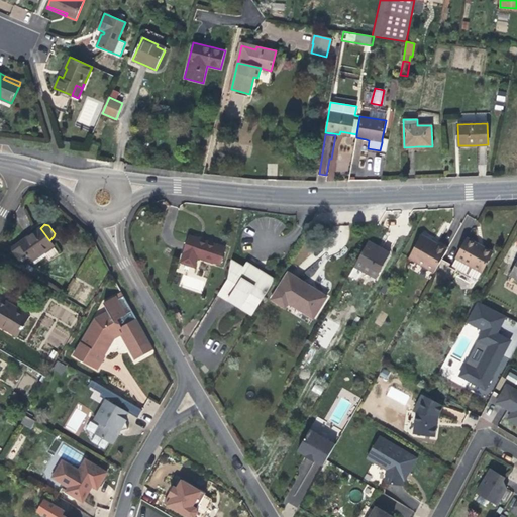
[(49,240),(40,228),(33,233),(11,248),(19,260),(20,259),(22,262),(27,259),(30,263),(33,261),(44,252),(54,246),(49,240)]
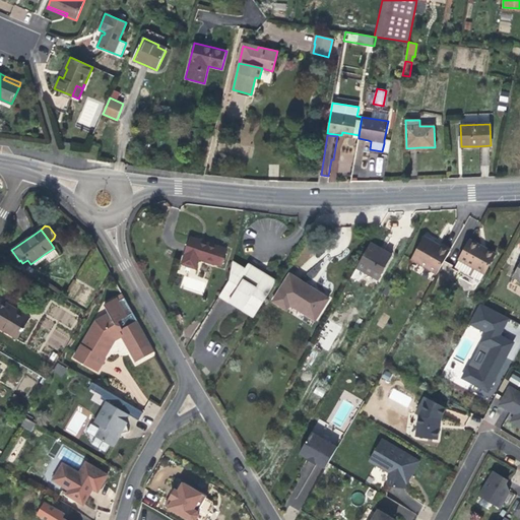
[(221,266),(226,249),(209,243),(190,237),(182,264),(195,268),(199,258),(221,266)]
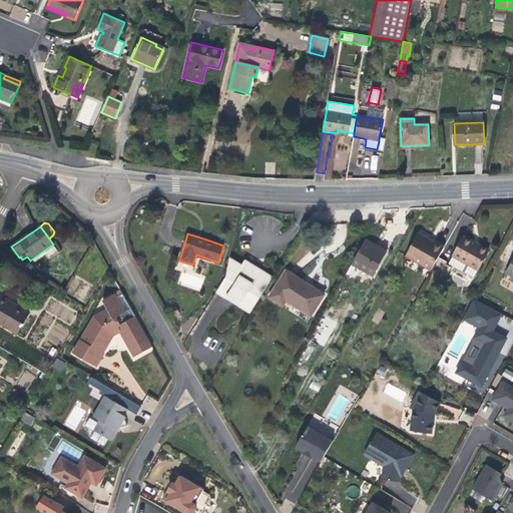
[(429,240),(418,233),(406,255),(431,270),(439,258),(444,248),(429,240)]
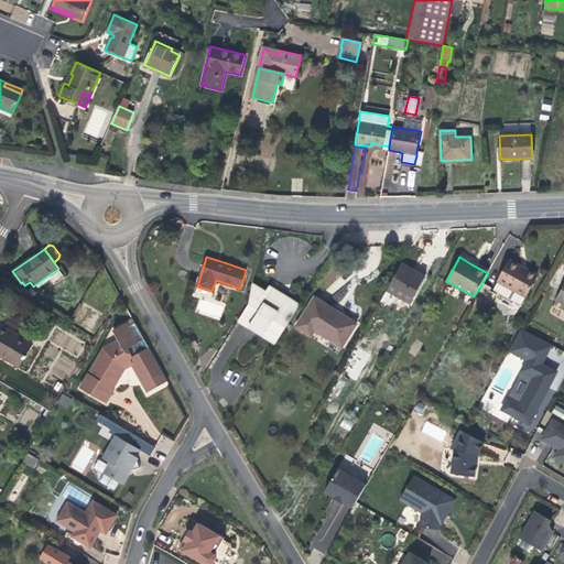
[(521,305),(538,275),(521,268),(509,260),(494,290),(516,303),(516,305),(518,306),(520,305),(521,305)]
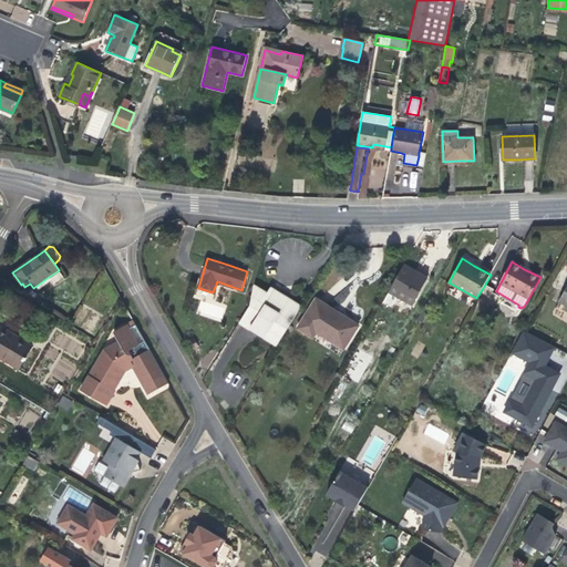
[(403,266),(389,291),(413,305),(428,278),(418,272),(416,274),(412,271),(403,266)]
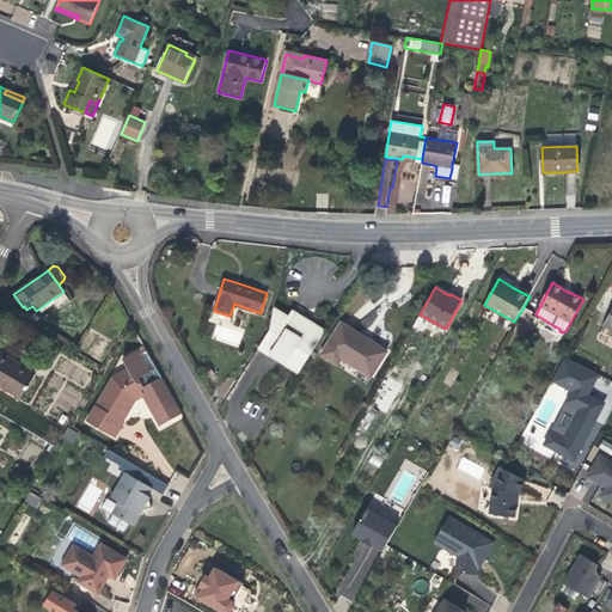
[(63,292),(53,299),(56,303),(59,307),(69,300),(63,292)]
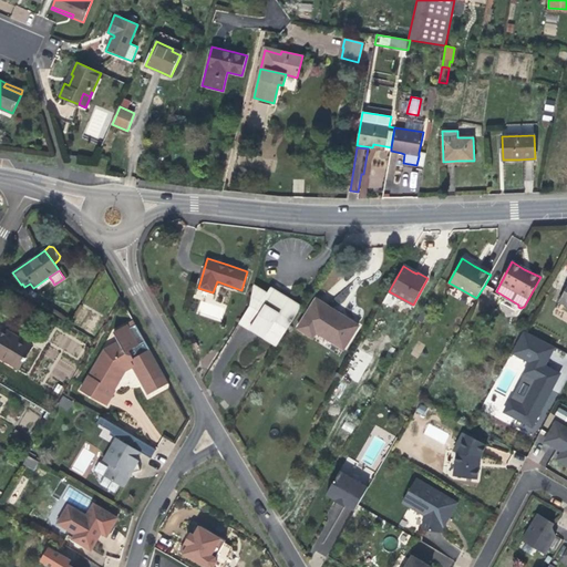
[(37,286),(39,289),(52,280),(49,277),(37,286)]
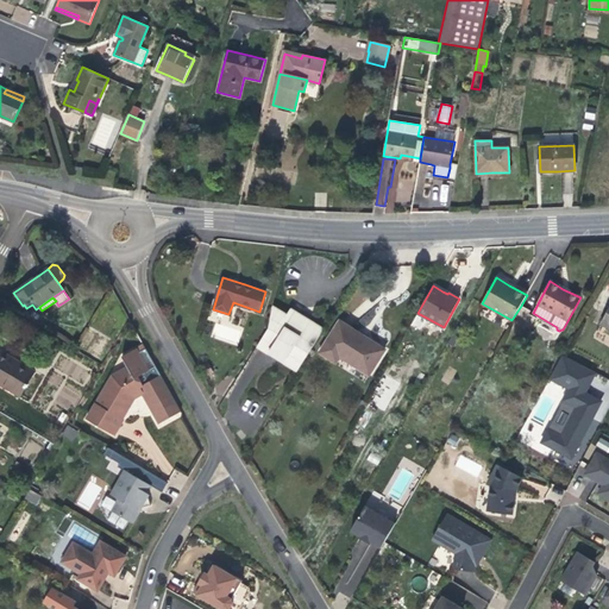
[(531,311),(521,306),(512,320),(529,331),(537,319),(528,314),(531,311)]
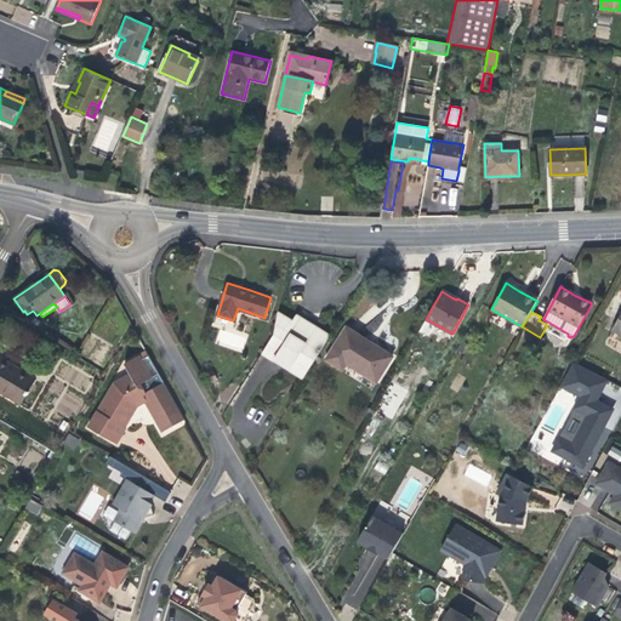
[(305,377),(329,337),(307,324),(296,317),(292,323),(279,315),(273,335),(262,352),(305,377)]
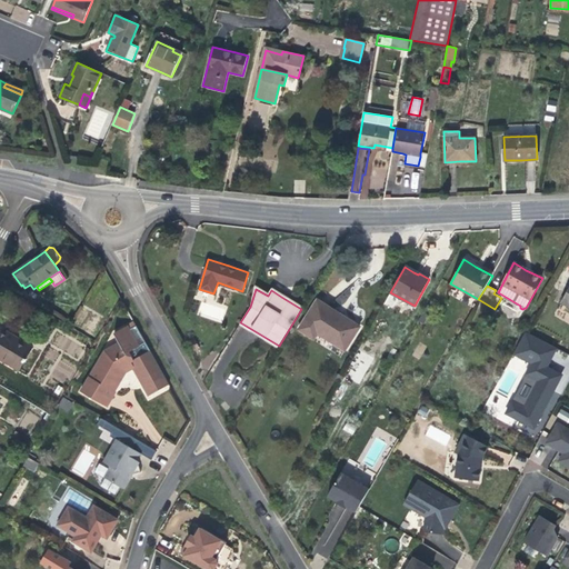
[(338,313),(317,300),(299,329),(313,339),(317,333),(345,350),(359,327),(338,313)]
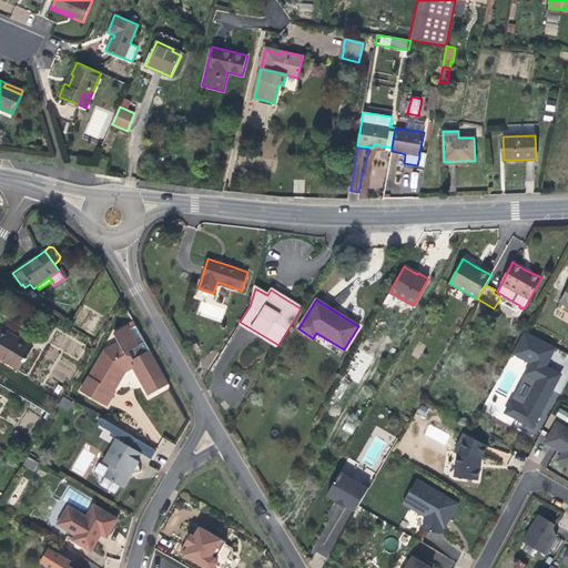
[(169,384),(135,325),(130,328),(128,325),(114,332),(120,342),(105,350),(81,391),(107,406),(115,391),(114,391),(110,387),(121,366),(131,362),(133,367),(150,395),(169,384)]
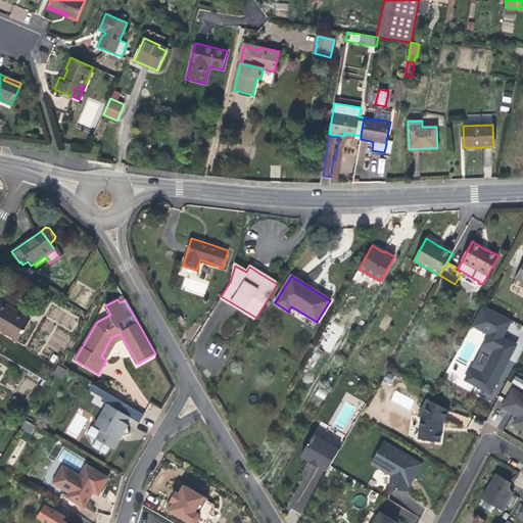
[(0,329),(17,339),(29,320),(0,301),(0,329)]
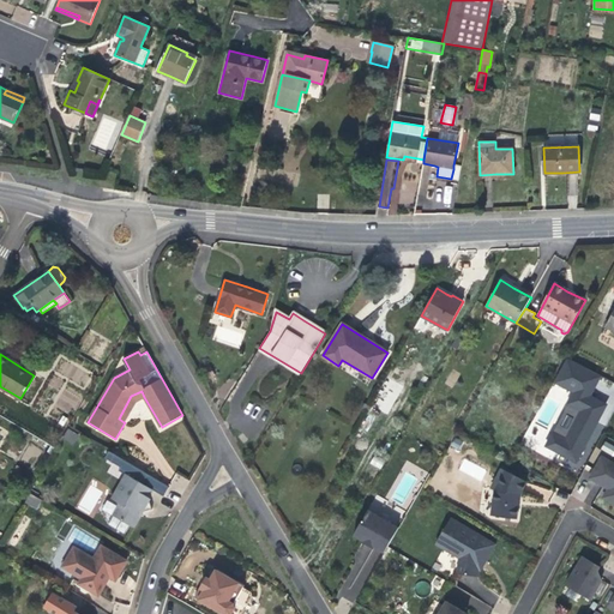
[(567,357),(554,383),(575,392),(588,399),(589,398),(601,375),(567,357)]
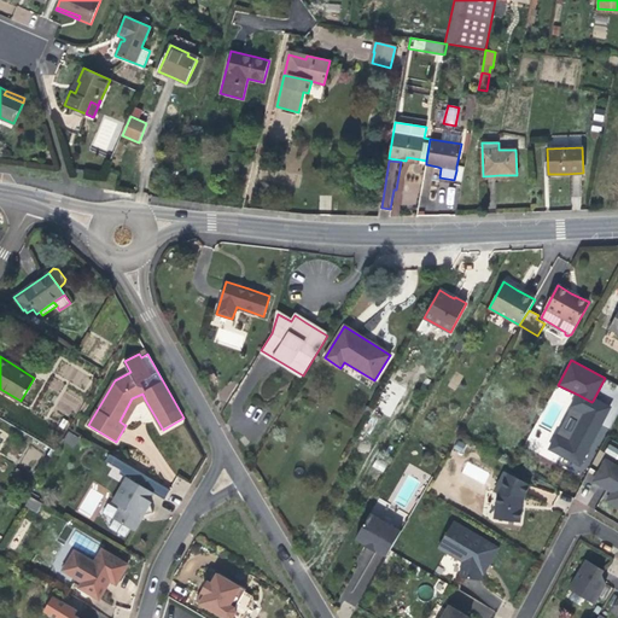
[(133,412),(136,404),(145,400),(143,394),(132,398),(120,421),(124,425),(133,412)]
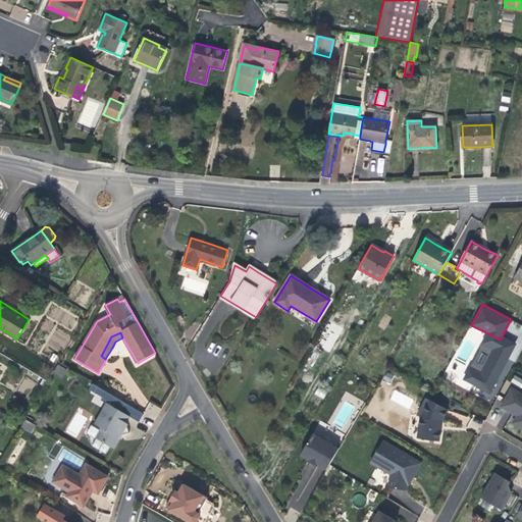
[(515,346),(501,338),(500,340),(488,333),(464,379),(489,394),(515,346)]
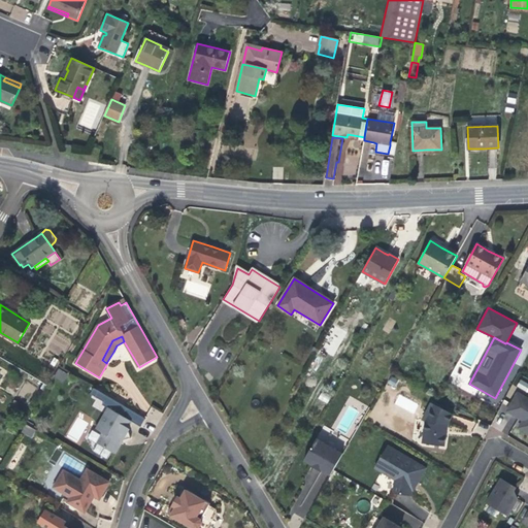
[(64,383),(68,373),(58,368),(54,377),(64,383)]
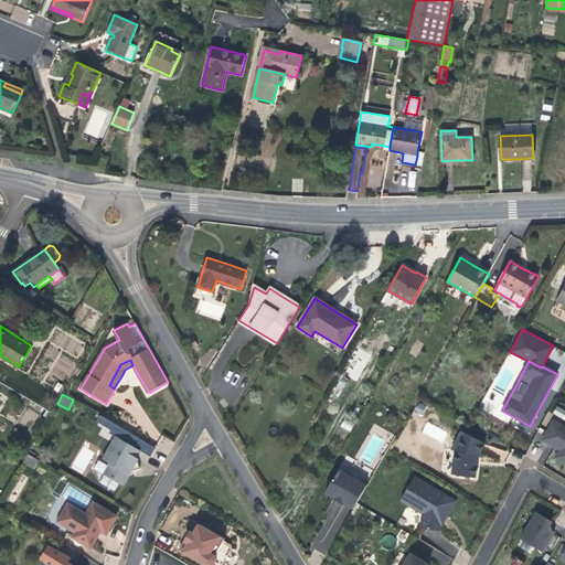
[(564,408),(555,406),(553,415),(564,418),(564,408)]
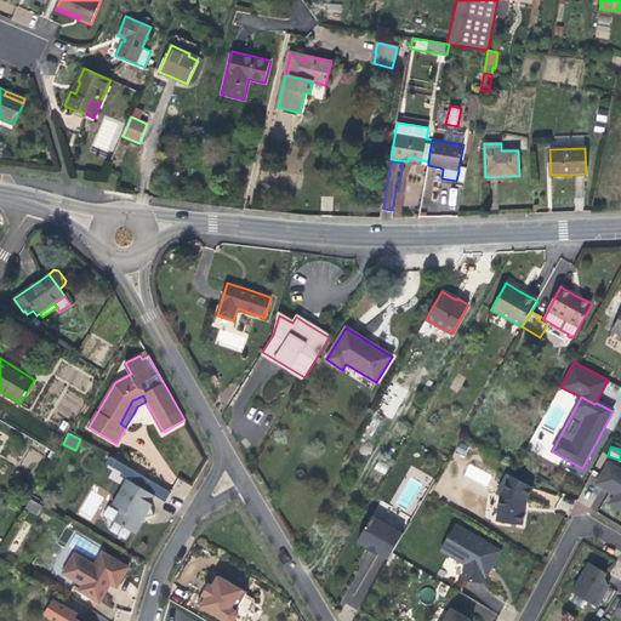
[(120,476),(126,480),(127,479),(154,495),(164,501),(170,493),(109,456),(106,462),(121,472),(120,476)]
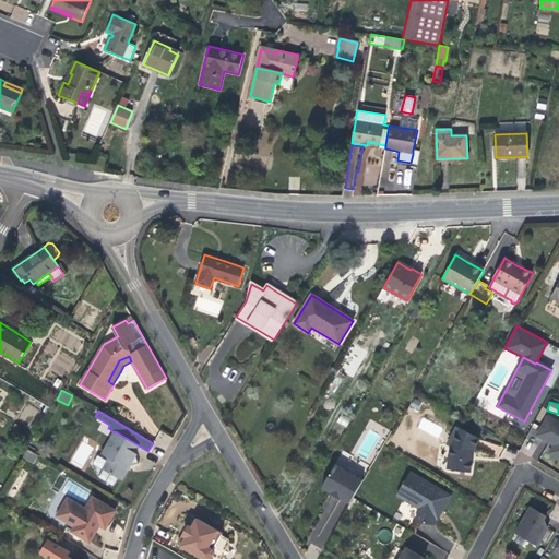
[(558,421),(547,415),(537,432),(555,443),(550,451),(558,455),(558,421)]
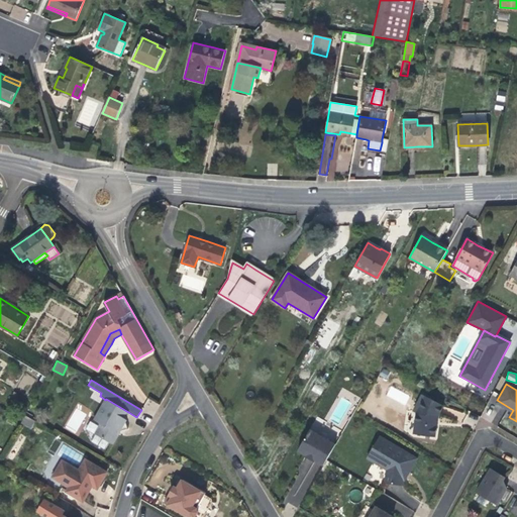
[(311,391),(320,395),(323,389),(314,385),(311,391)]
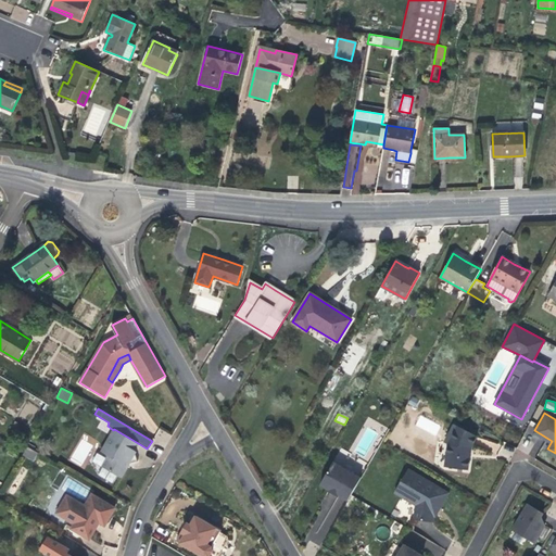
[(470,456),(471,447),(477,437),(454,425),(445,441),(447,445),(444,467),(468,470),(470,456)]
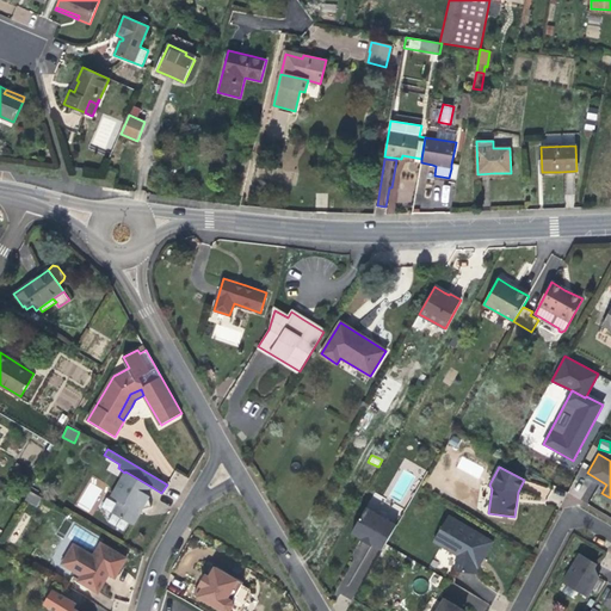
[(152,487),(125,471),(124,473),(110,497),(115,499),(116,504),(111,512),(133,525),(139,514),(142,510),(150,507),(147,494),(152,487)]
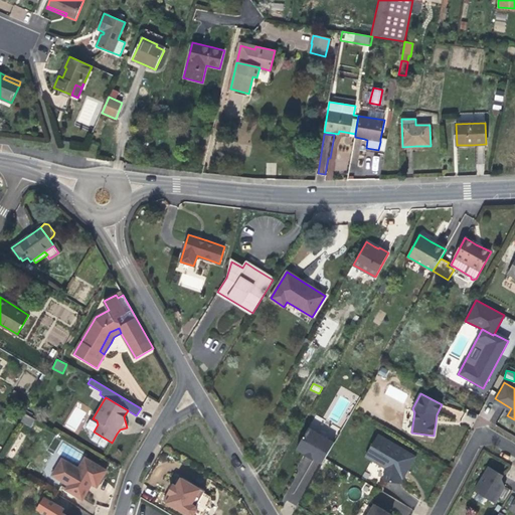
[(76,409),(66,425),(74,431),(84,414),(76,409)]
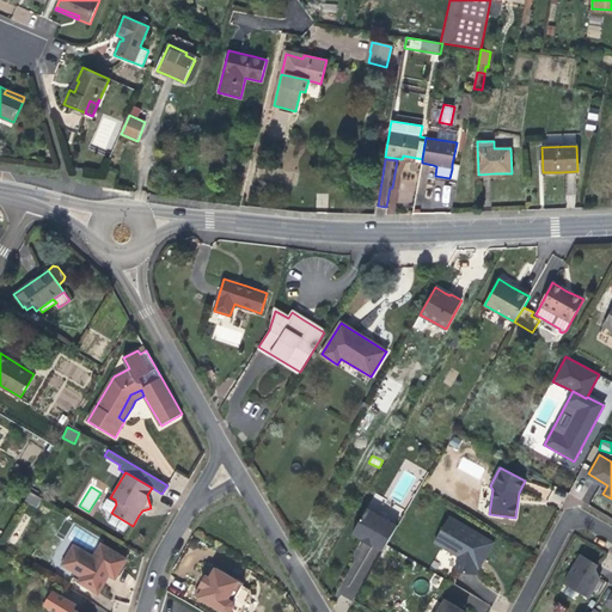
[(24,502),(37,507),(41,497),(29,493),(24,502)]
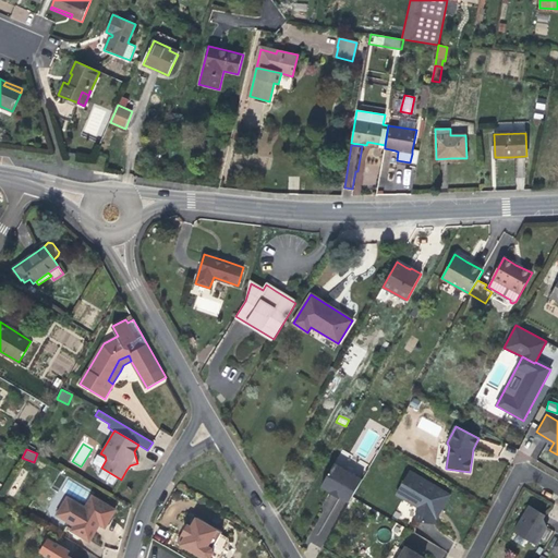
[(340,497),(349,502),(363,480),(355,476),(356,474),(355,473),(354,471),(353,469),(352,468),(349,468),(347,468),(344,469),(335,464),(322,487),(331,492),(330,493),(335,496),(340,498),(340,497)]
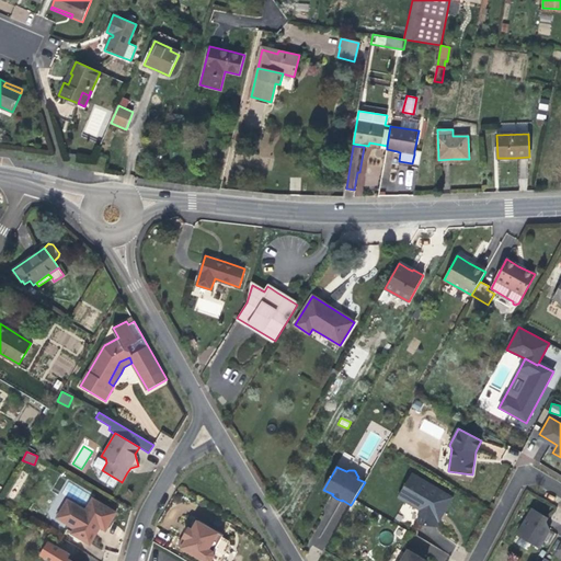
[(445,511),(454,497),(412,473),(398,496),(420,510),(418,524),(437,527),(437,522),(437,521),(439,522),(445,511)]
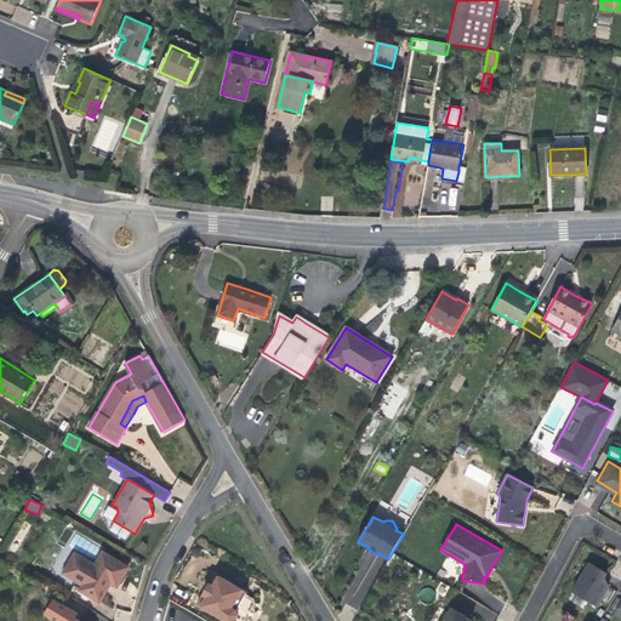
[(117,587),(129,568),(103,552),(95,565),(75,554),(63,573),(83,585),(79,590),(98,602),(107,587),(109,582),(117,587)]
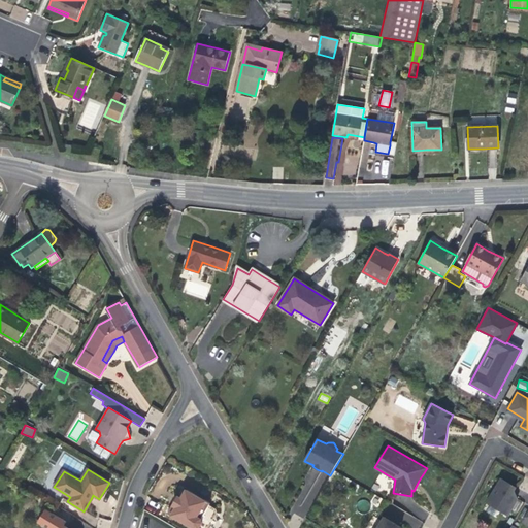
[(518,498),(512,495),(516,488),(501,479),(494,492),(487,503),(507,516),(518,498)]
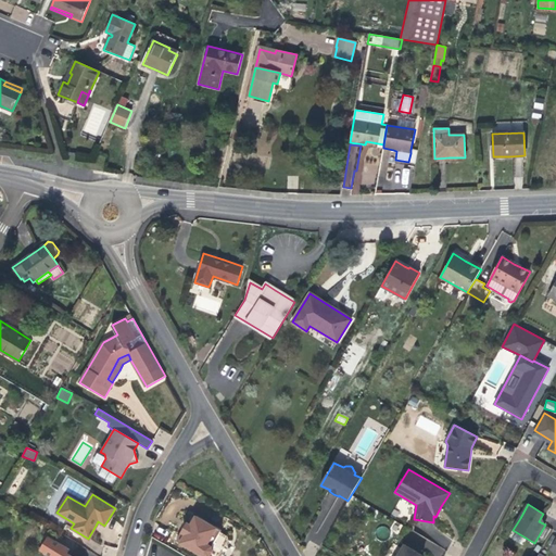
[(213,544),(223,528),(197,513),(191,521),(186,531),(182,529),(177,538),(206,555),(210,554),(214,548),(213,544)]
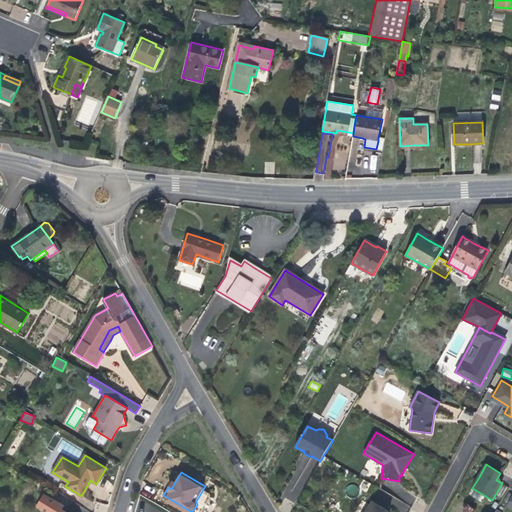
[(171,489),(176,480),(173,479),(171,482),(168,487),(171,489)]
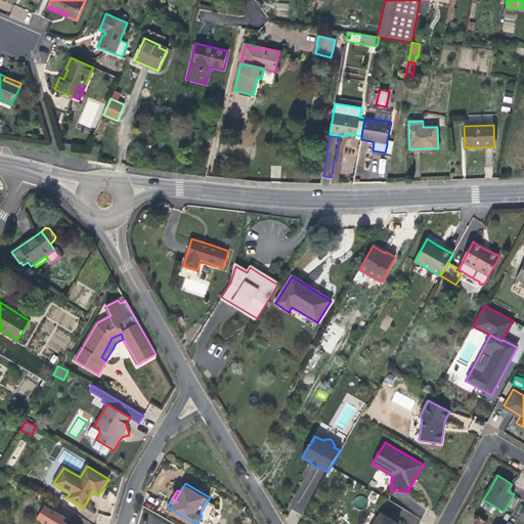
[(398,523),(381,514),(376,523),(372,523),(398,523)]
